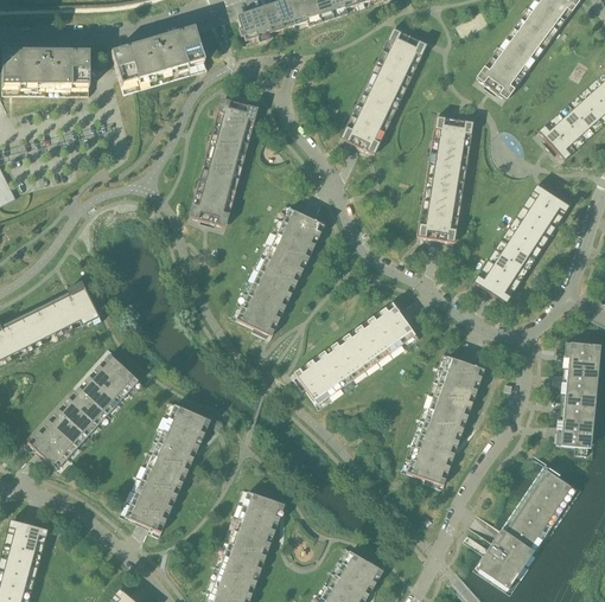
[(280,0),(276,1),(278,4),(285,26),(297,23),(290,0),(280,0)]
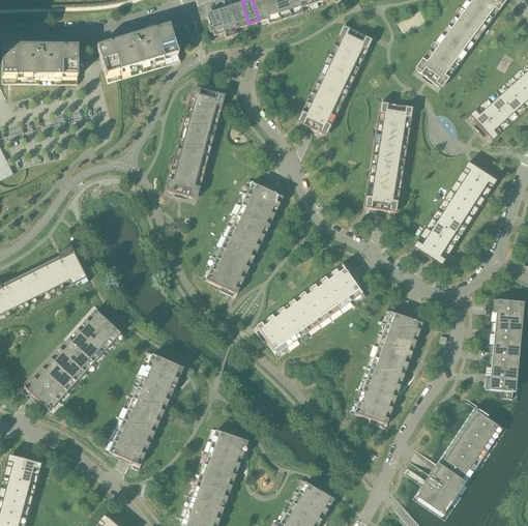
[(253,0),(259,20),(269,16),(270,16),(265,0),(253,0)]
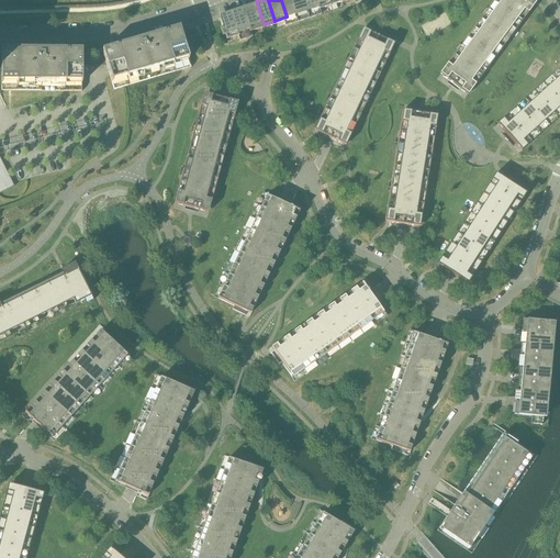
[(281,0),(287,17),(286,17),(288,22),(300,18),(293,0),(281,0)]
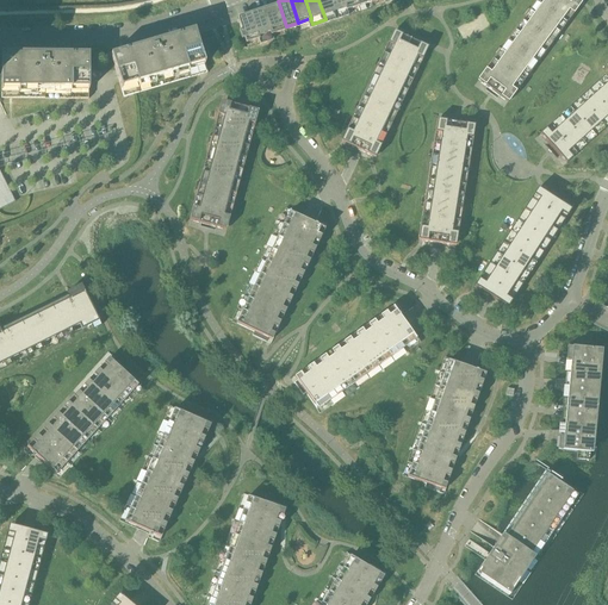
[(318,0),(326,19),(337,16),(332,0),(318,0)]
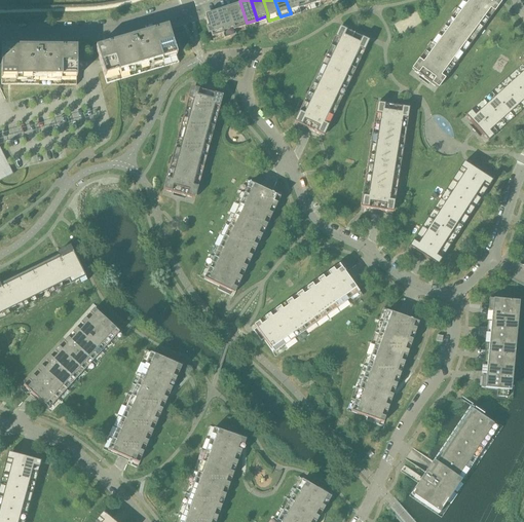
[(286,0),(291,13),(302,9),(301,5),(300,5),(298,0),(286,0)]
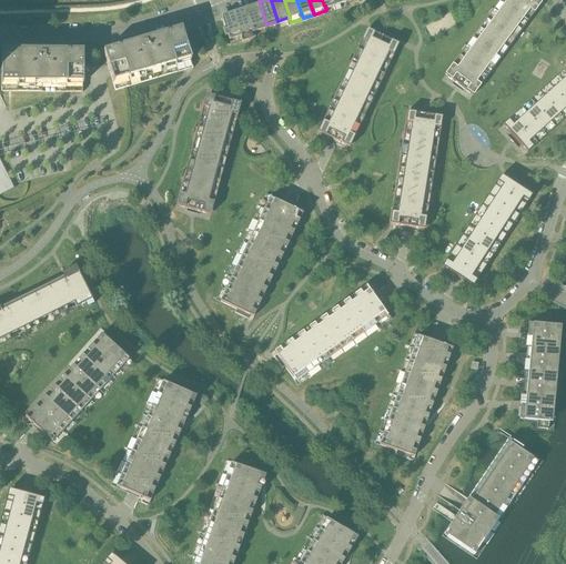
[(446,71),(454,76),(472,90),(475,91),(478,87),(479,87),(542,2),(541,2),(543,0),(498,0),(454,61),(446,71)]
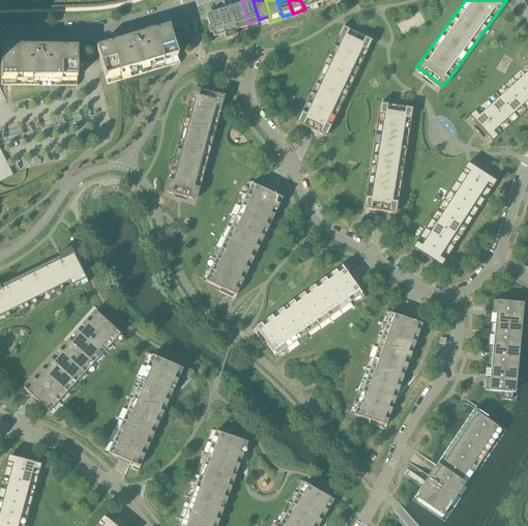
[(241,1),(230,4),(231,7),(237,27),(238,26),(248,23),(242,3),(241,1)]
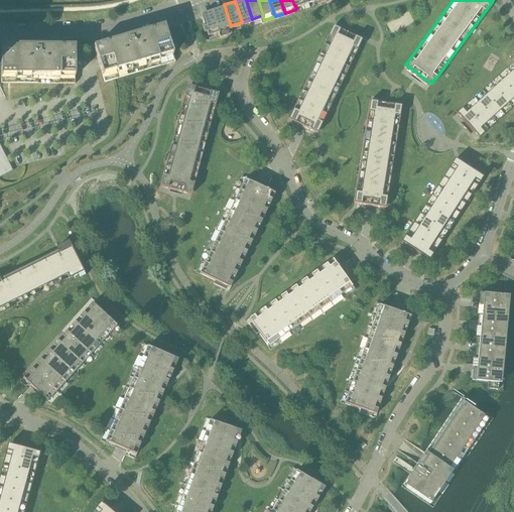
[(224,4),(214,7),(215,10),(221,29),(220,29),(222,33),(222,34),(233,30),(232,25),(231,26),(225,7),(224,4)]
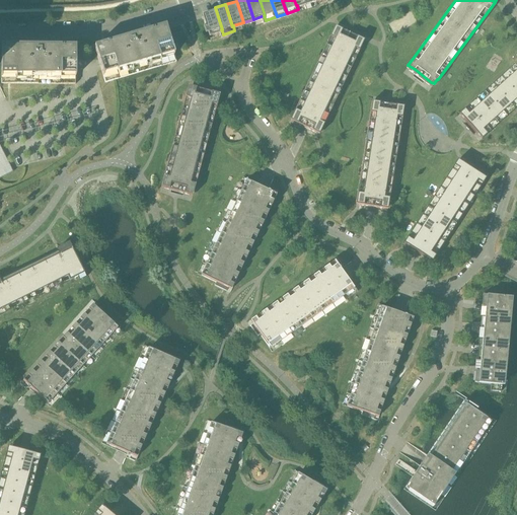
[(215,7),(204,11),(205,14),(207,22),(205,22),(207,30),(210,29),(211,33),(221,29),(222,29),(216,10),(215,7)]
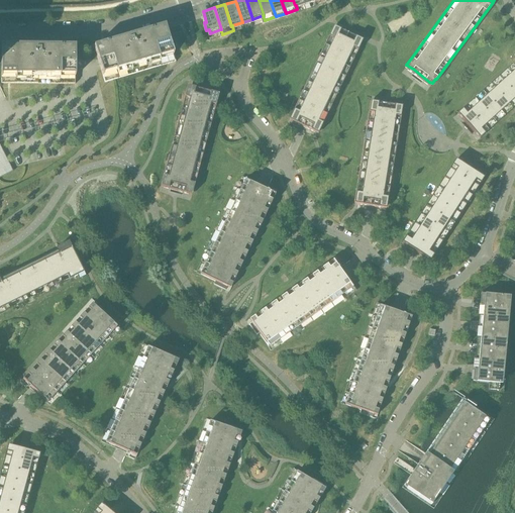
[(96,43),(104,72),(106,79),(178,59),(167,22),(135,31),(134,28),(126,31),(126,33),(96,43)]
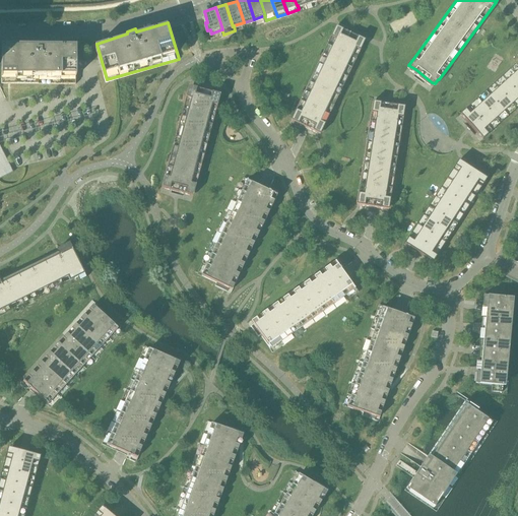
[(294,115),(293,118),(296,119),(300,121),(302,122),(303,122),(307,124),(311,126),(312,127),(318,129),(318,130),(321,131),(365,40),(367,37),(364,36),(358,33),(357,33),(346,27),(340,24),(337,23),(335,28),(332,34),(298,106),(294,115)]
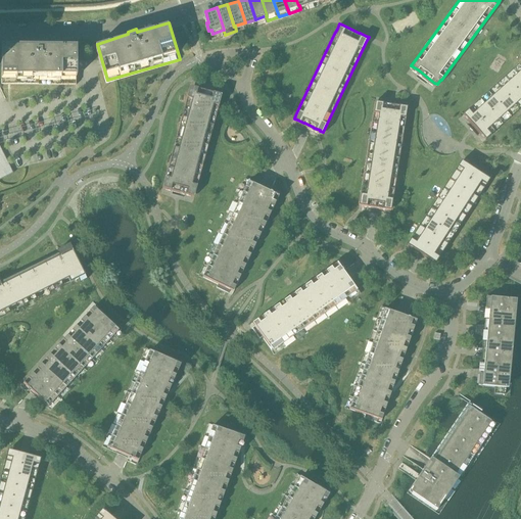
[(3,42),(3,73),(3,81),(78,81),(78,74),(78,43),(45,43),(45,40),(36,40),(36,43),(3,42)]
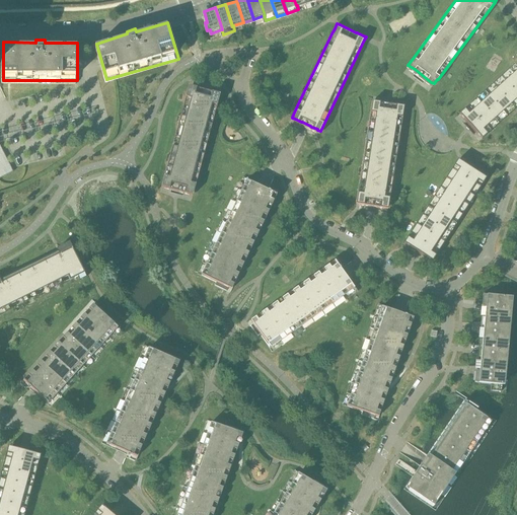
[(516,60),(461,111),(466,117),(484,135),(516,104),(516,60)]
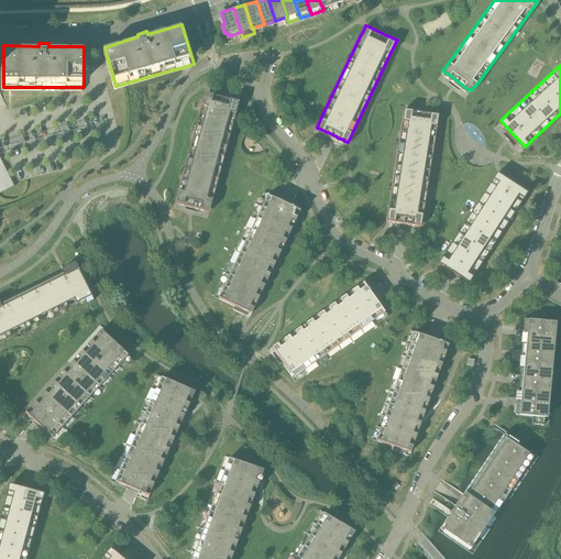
[(215,196),(213,196),(237,111),(240,99),(237,98),(223,95),(206,90),(202,102),(204,102),(180,187),(179,187),(177,199),(211,208),(215,196)]
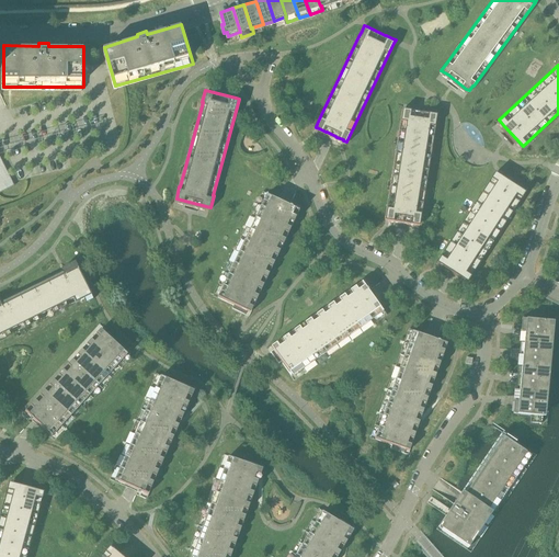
[(438,112),(435,111),(408,106),(403,106),(401,118),(402,118),(388,205),(386,217),(390,218),(403,220),(418,223),(421,223),(423,211),(436,124),(438,112)]
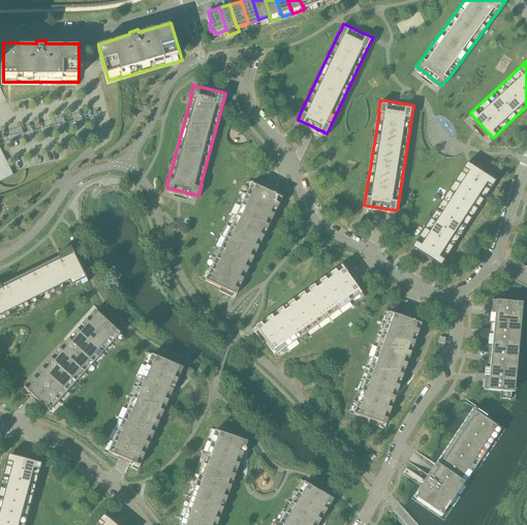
[(496,179),(468,160),(413,244),(428,254),(442,263),(496,179)]
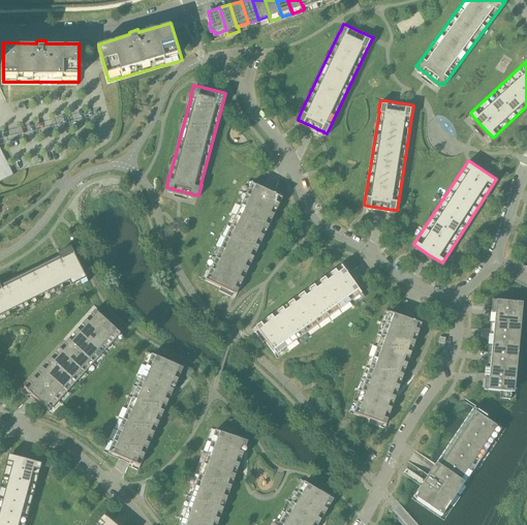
[(236,295),(285,191),(276,187),(274,191),(268,188),(253,181),(207,277),(222,284),(220,287),(236,295)]
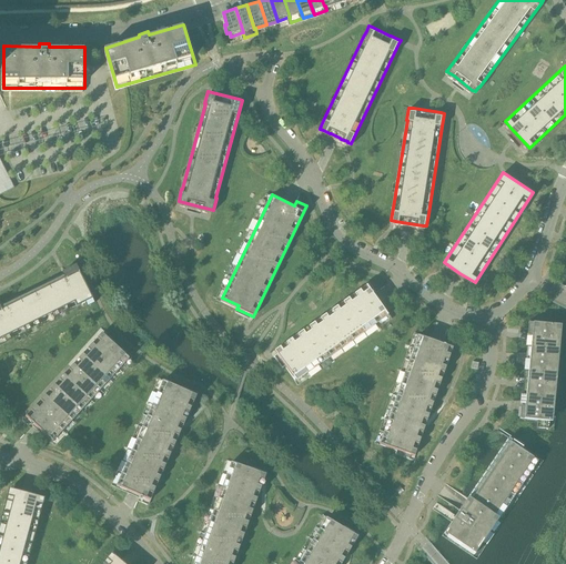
[(0,341),(0,342),(33,325),(62,311),(78,303),(94,295),(80,269),(77,263),(0,301),(0,341)]
